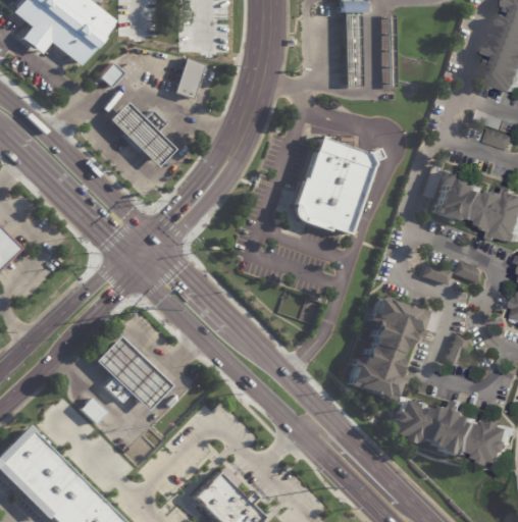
[(86,0),(114,22),(81,64),(57,45),(58,44),(15,9),(22,0),(86,0)]
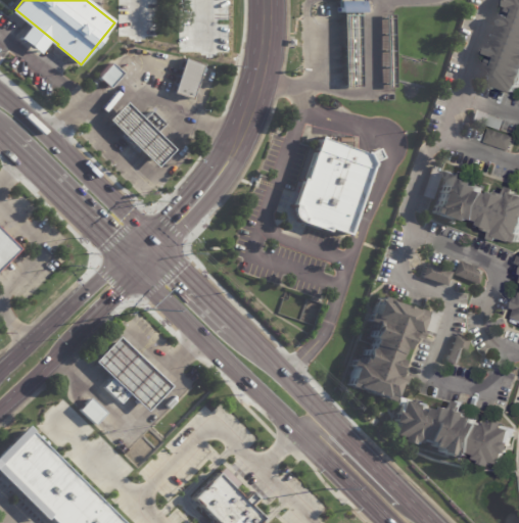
[(369,0),(369,7),(368,7),(368,12),(364,12),(366,87),(349,87),(347,12),(343,12),(343,7),(342,7),(342,0),(369,0)]
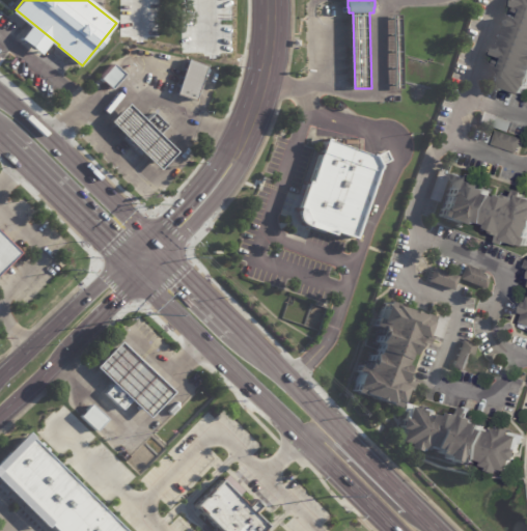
[(515,92),(498,86),(498,87),(494,86),(502,63),(505,64),(507,57),(503,56),(506,48),(505,48),(515,24),(516,25),(520,14),(523,16),(526,7),(523,6),(526,0),(526,93),(516,89),(515,92)]
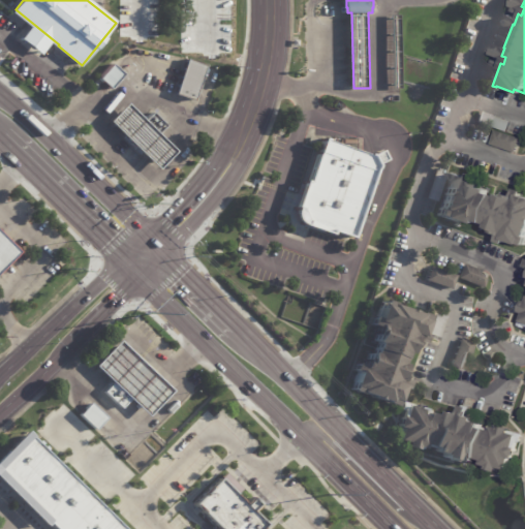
[(395,88),(394,14),(402,14),(403,88),(395,88)]
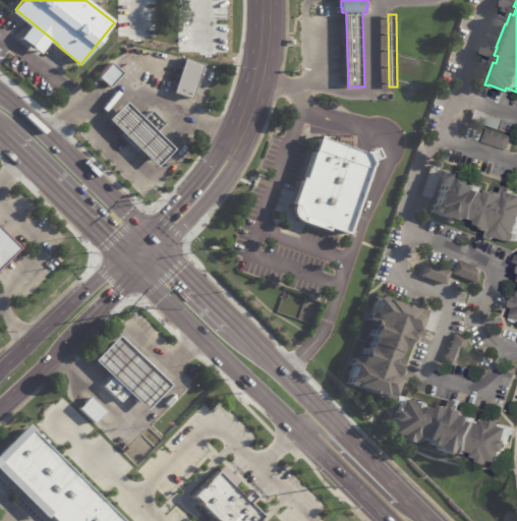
[(206,65),(194,100),(176,94),(188,58),(207,64),(206,65)]
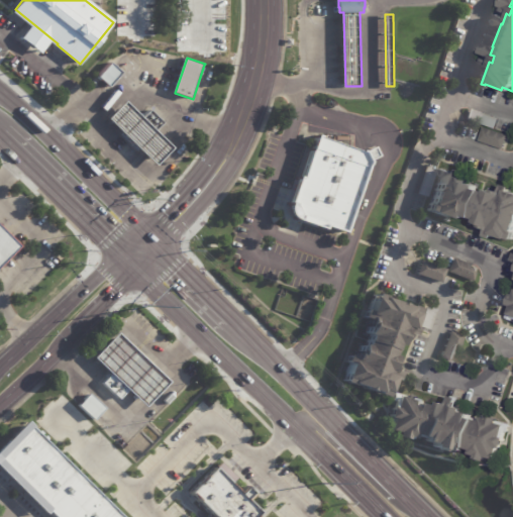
[(101,78),(114,63),(125,73),(112,88),(101,78)]
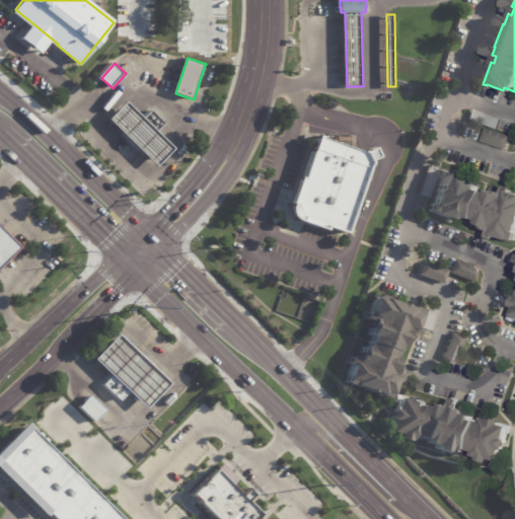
[(157,166),(109,119),(127,101),(144,119),(153,109),(166,123),(158,132),(174,149),(157,166)]
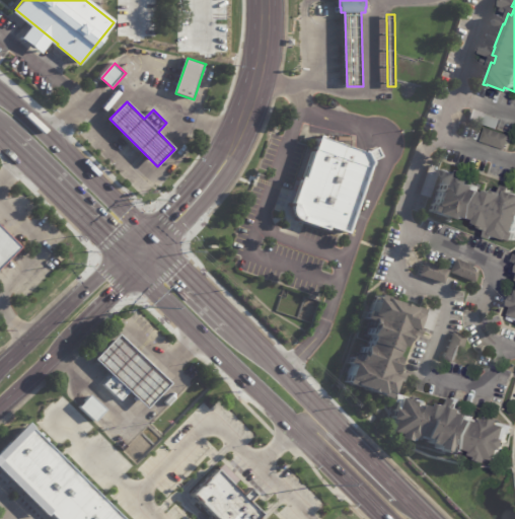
[(475,109),(506,120),(503,130),(472,120),(475,109)]
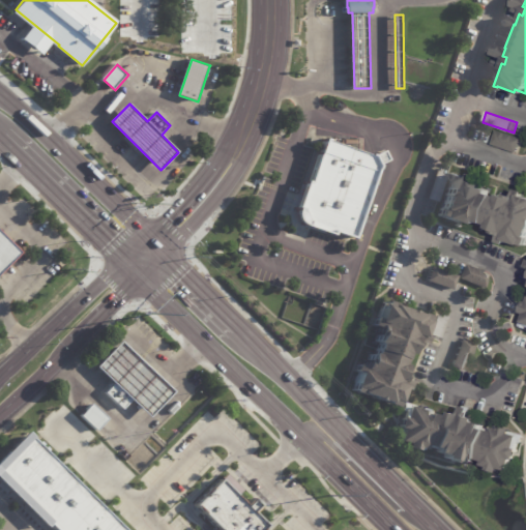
[(517,151),(497,145),(502,131),(525,140),(525,143),(521,153),(517,151)]
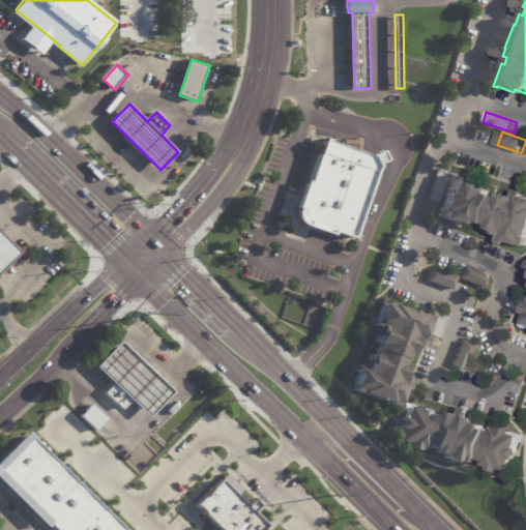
[(368,152),(375,154),(375,153),(379,154),(389,149),(393,159),(383,165),(358,237),(338,230),(337,235),(311,226),(303,223),(300,218),(299,213),(311,180),(314,181),(328,137),(332,139),(332,140),(368,152)]
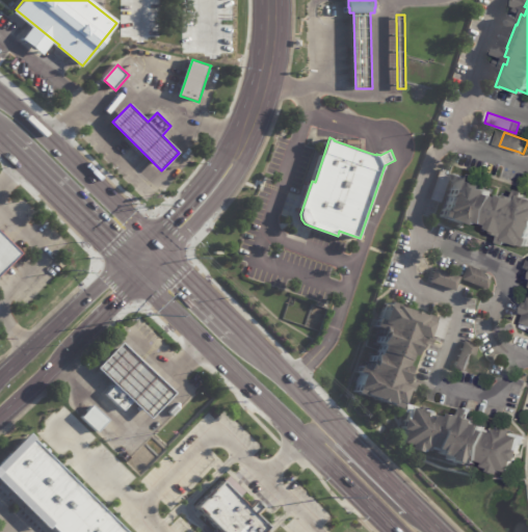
[(433,200),(444,168),(454,171),(444,203),(433,200)]
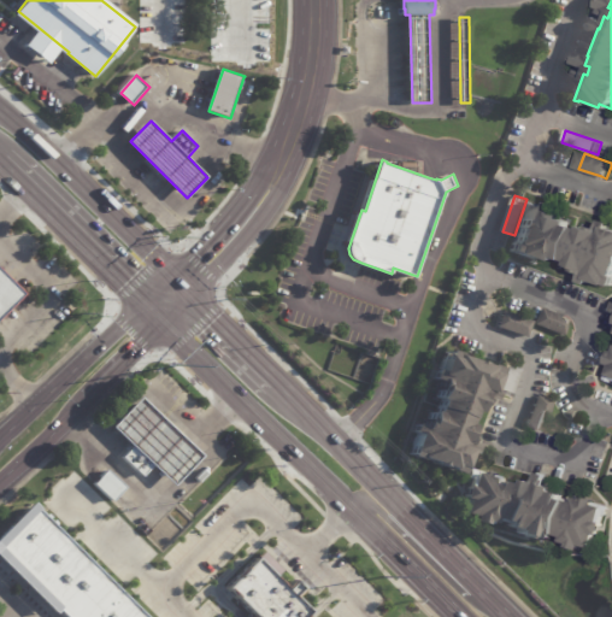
[(611,285),(601,281),(599,287),(588,282),(592,275),(583,271),(584,269),(577,265),(578,263),(565,258),(564,262),(557,259),(555,262),(547,259),(543,268),(535,264),(536,259),(515,251),(528,218),(530,212),(528,211),(533,200),(537,203),(539,201),(554,207),(555,203),(565,206),(562,213),(571,217),(570,219),(578,222),(576,225),(588,230),(589,227),(600,230),(601,227),(606,229),(610,221),(611,221),(611,285)]
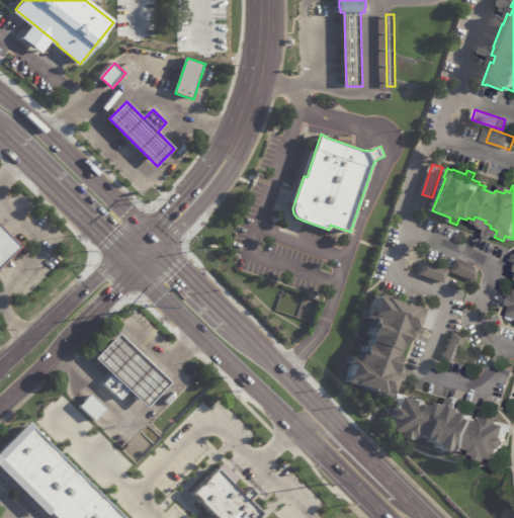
[(0,268),(0,226),(21,247),(0,268)]
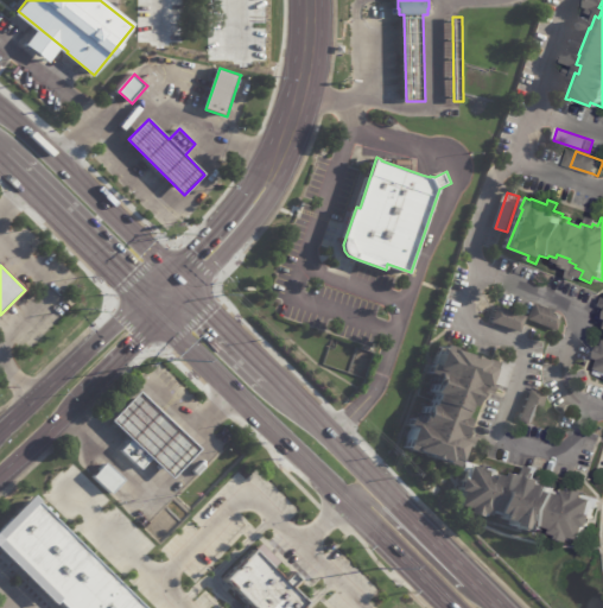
[(562,314),(567,316),(560,331),(533,321),(539,305),(562,314)]
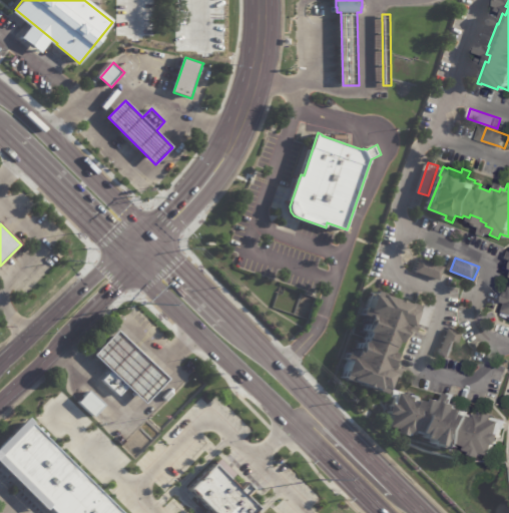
[(444,274),(441,281),(418,273),(422,259),(446,268),(444,274)]
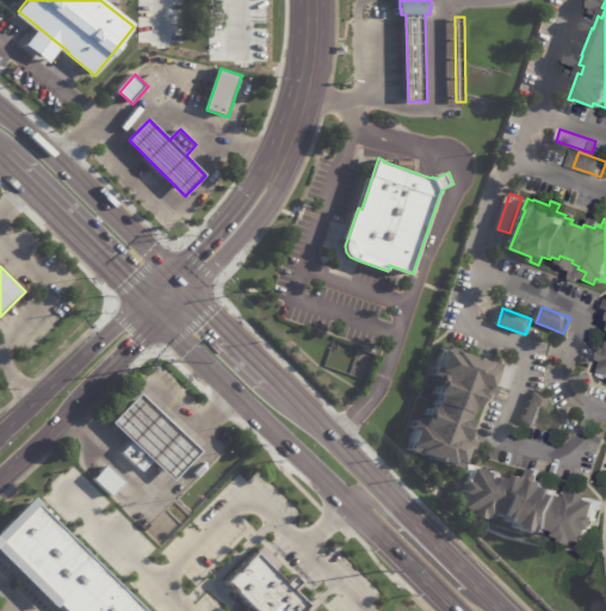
[(462,353),(472,358),(474,356),(482,359),(482,360),(488,363),(489,362),(499,365),(492,387),(496,389),(493,397),(484,395),(481,405),(478,403),(477,409),(472,408),(469,420),(472,421),(469,430),(472,431),(469,439),(477,442),(474,451),(469,449),(461,471),(451,468),(452,466),(421,454),(420,456),(410,452),(413,446),(418,431),(413,430),(416,420),(424,424),(427,415),(430,417),(433,408),(437,409),(441,396),(434,394),(441,378),(433,375),(436,366),(440,369),(449,347),(462,352),(462,353)]
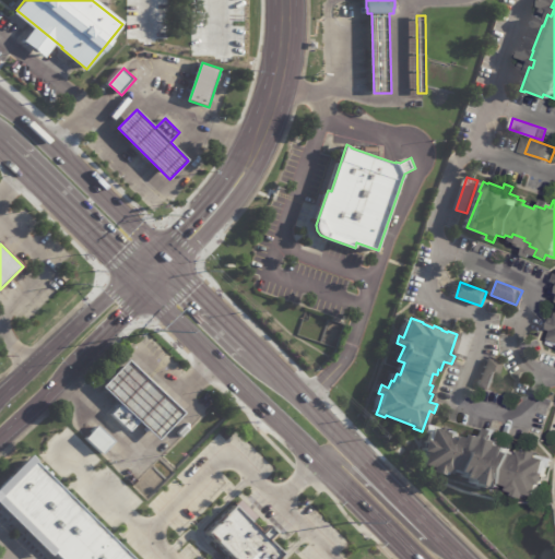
[(473,334),(476,335),(469,357),(458,354),(465,331),(473,334)]
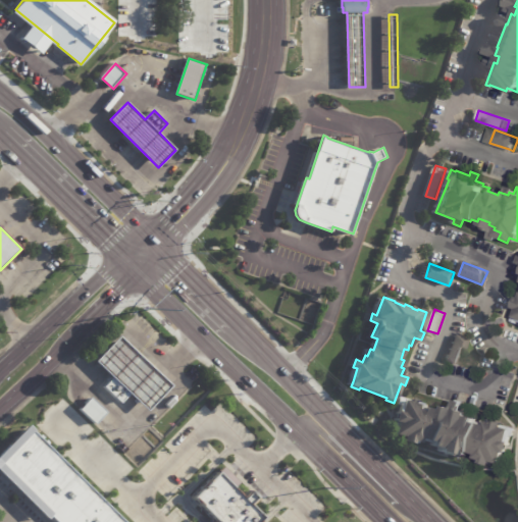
[(465,337),(471,340),(462,365),(449,360),(458,334),(465,337)]
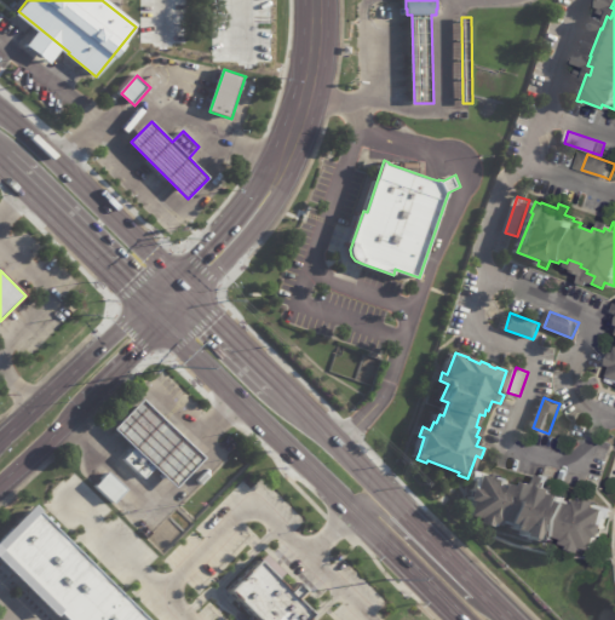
[(205,459),(176,488),(155,469),(145,480),(125,460),(136,449),(114,430),(143,400),(205,459)]
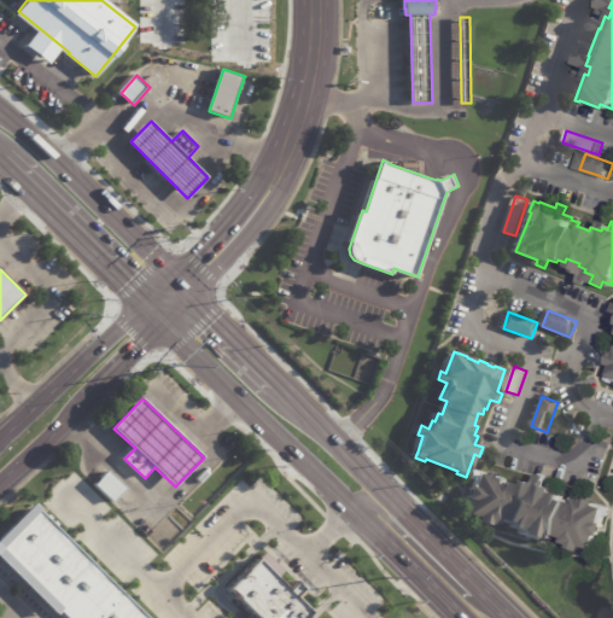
[(116,503),(97,485),(110,472),(129,489),(116,503)]
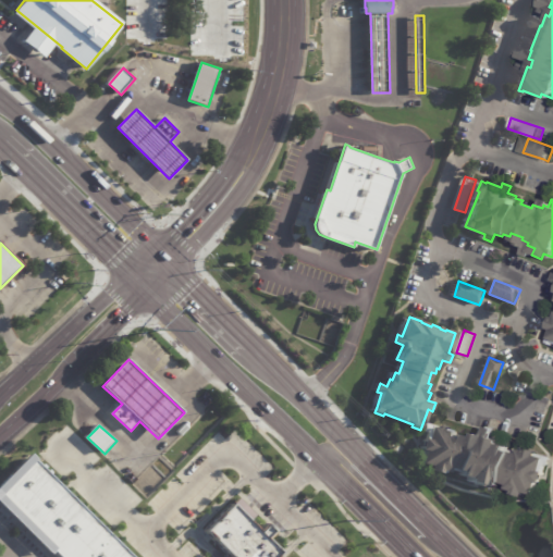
[(431,425),(444,429),(445,426),(456,429),(456,433),(463,434),(462,438),(472,442),(474,437),(481,440),(482,435),(491,437),(493,430),(502,432),(500,441),(508,443),(507,446),(515,448),(514,454),(524,456),(525,452),(531,453),(532,450),(544,454),(543,456),(552,459),(552,468),(550,474),(552,475),(550,486),(544,485),(541,498),(532,496),(531,500),(520,497),(521,494),(514,492),(515,487),(505,485),(503,495),(494,494),(495,492),(487,490),(487,491),(478,489),(478,486),(470,484),(471,480),(463,478),(464,473),(458,472),(458,471),(453,470),(452,474),(444,472),(444,475),(432,472),(433,468),(425,466),(428,453),(425,452),(427,440),(430,441),(431,434),(428,433),(430,425),(431,425)]
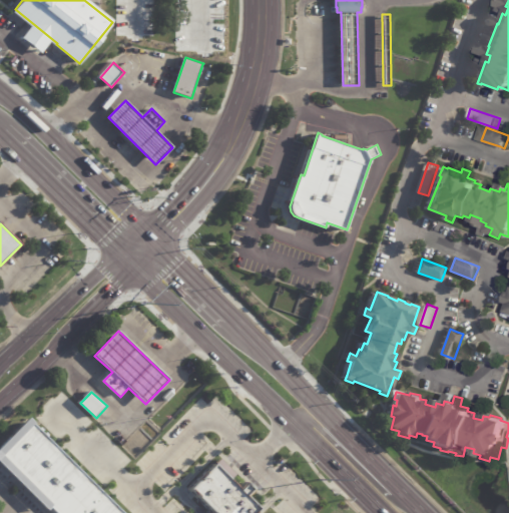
[(40,431),(122,512),(47,512),(0,466),(0,446),(28,419),(40,431)]
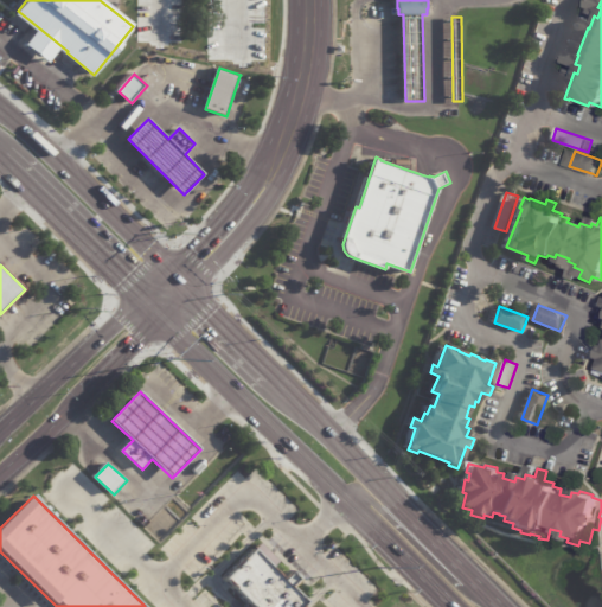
[(225,579),(253,606),(302,606),(308,602),(293,587),(300,580),(290,570),(283,577),(274,568),(281,561),(262,542),(225,579)]
